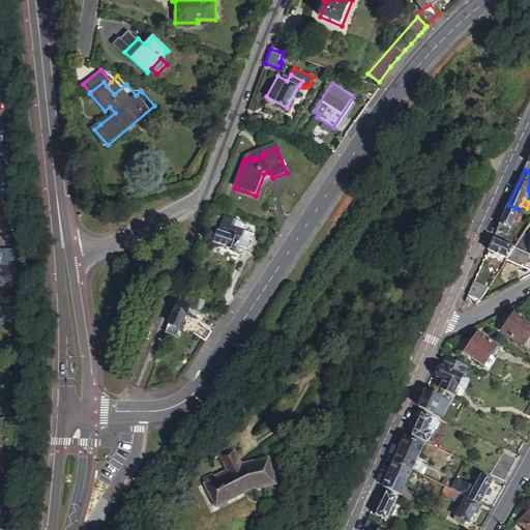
[(508,234),(519,209),(508,205),(501,223),(498,229),(508,234)]
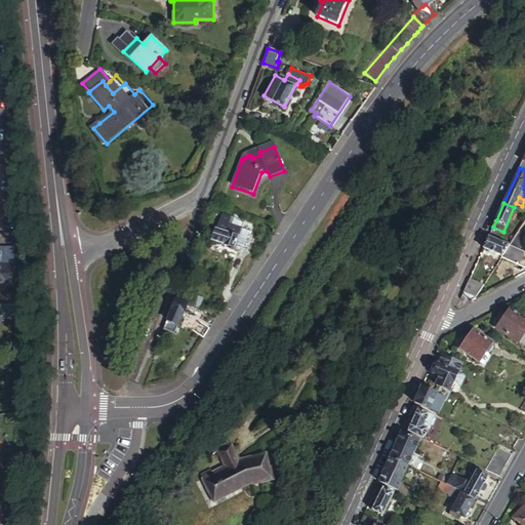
[(238,236),(234,247),(246,251),(255,223),(243,217),(240,227),(237,236),(238,236)]
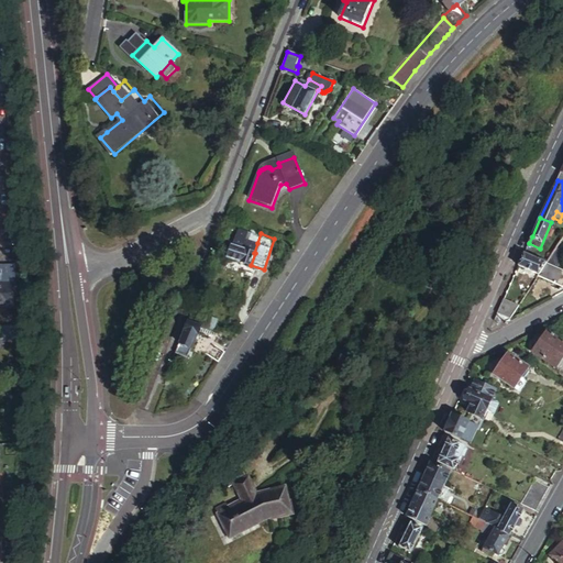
[(257,243),(236,235),(233,245),(232,245),(228,257),(239,261),(251,265),(255,253),(254,253),(257,243)]
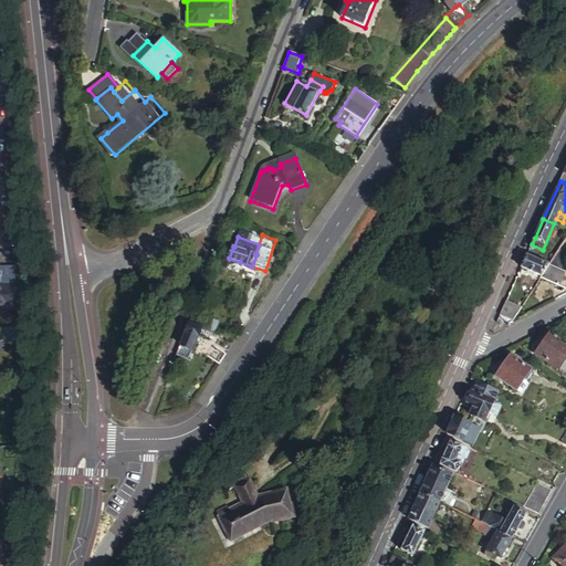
[(565,253),(559,249),(549,264),(562,270),(565,259),(565,253)]
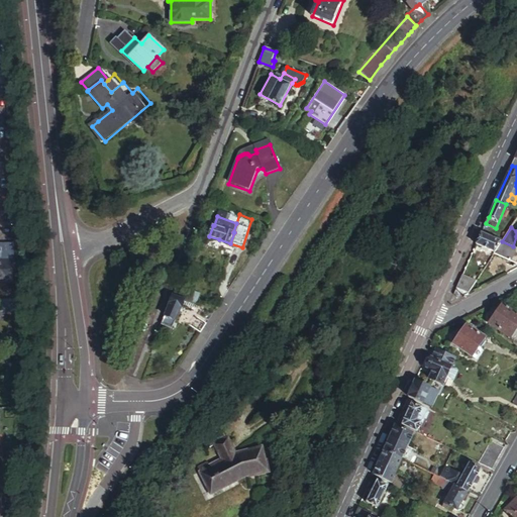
[(482,232),(477,243),(495,252),(500,245),(502,241),(482,232)]
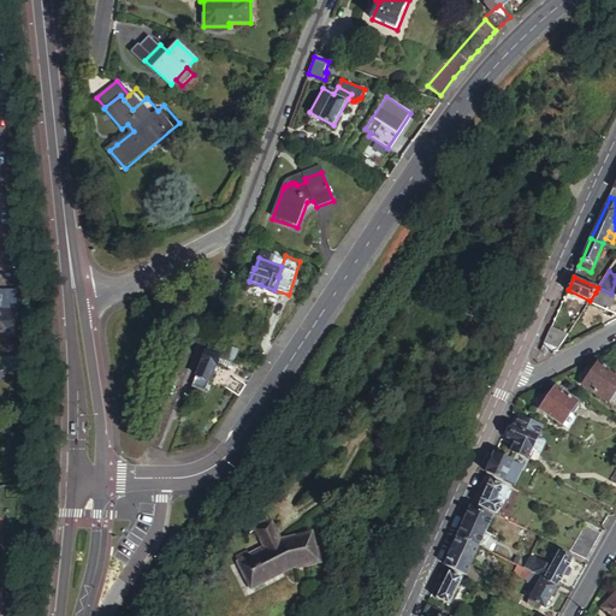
[(596,292),(590,301),(588,302),(615,314),(615,295),(611,294),(598,288),(596,292)]
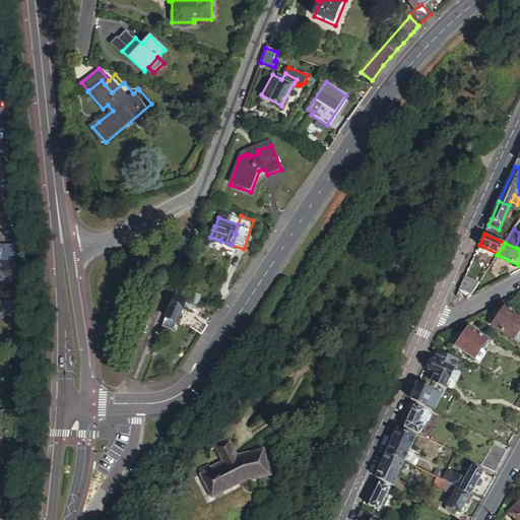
[(14,248),(0,247),(0,283),(13,284),(14,248)]
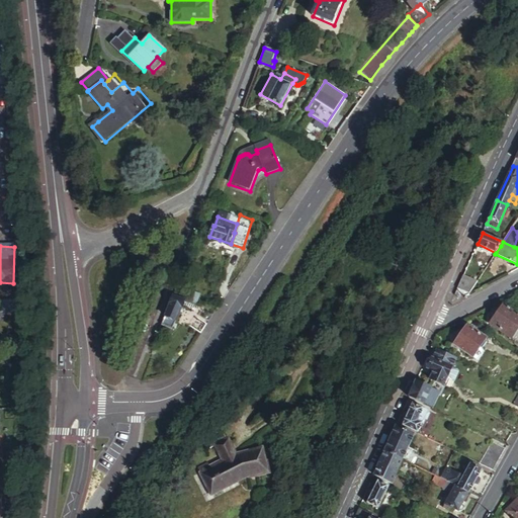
[(232,251),(226,249),(223,256),(230,259),(232,251)]
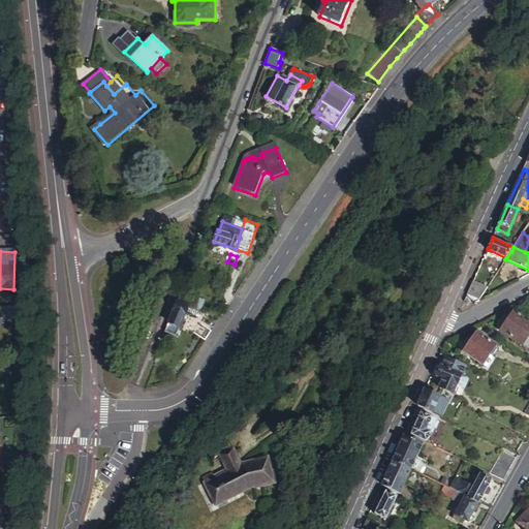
[(467,293),(480,300),(488,287),(473,280),(467,293)]
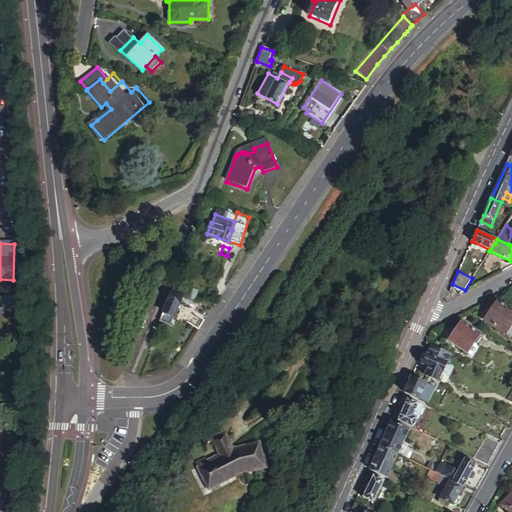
[(454,295),(465,290),(452,284),(449,291),(454,295)]
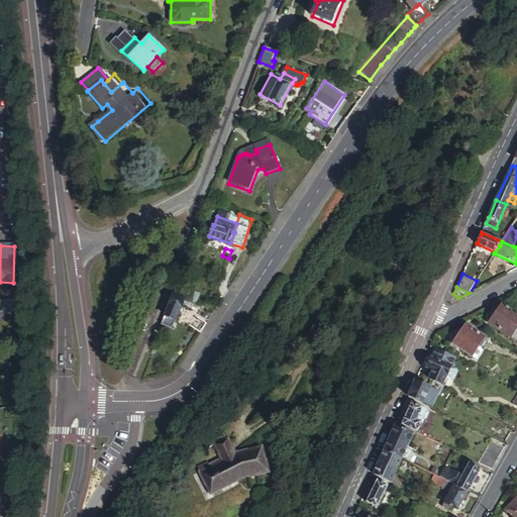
[(183,298),(172,295),(164,316),(175,320),(183,298)]
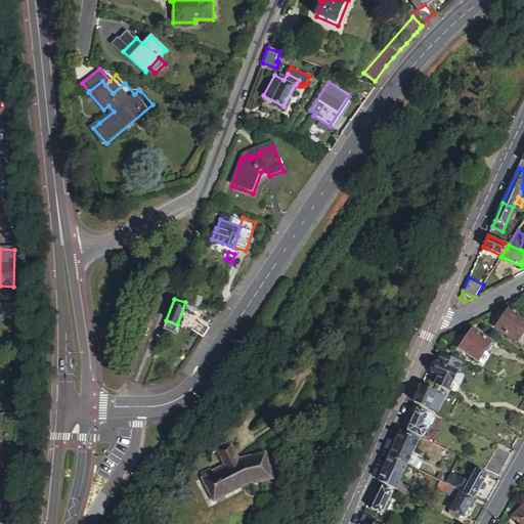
[(523,332),(523,320),(510,311),(496,331),(517,344),(518,342),(520,344),(523,342),(523,341),(523,333),(523,332)]
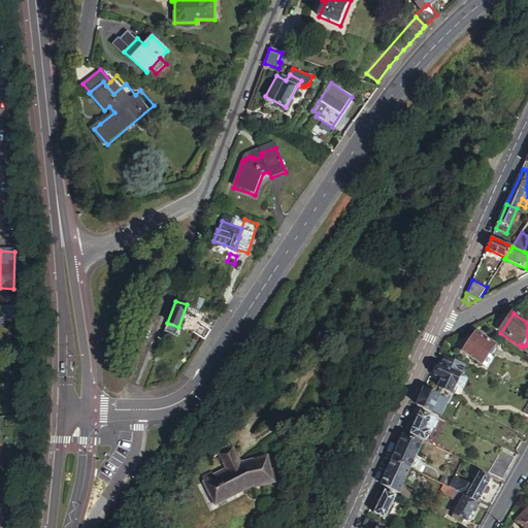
[(196,325),(205,331),(208,327),(199,320),(196,325)]
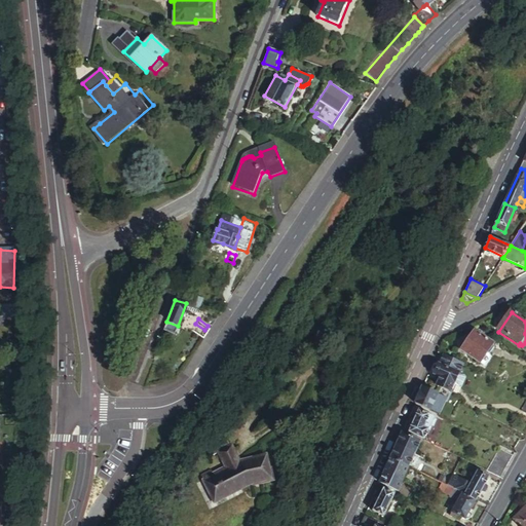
[(493,347),(474,334),(460,352),(480,365),(486,355),(487,357),(493,347)]
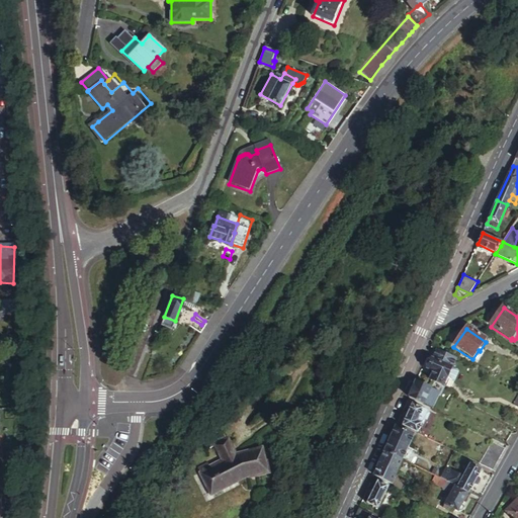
[(430,378),(435,380),(443,384),(444,384),(445,384),(453,366),(456,361),(436,352),(432,361),(431,360),(426,371),(432,374),(430,378)]
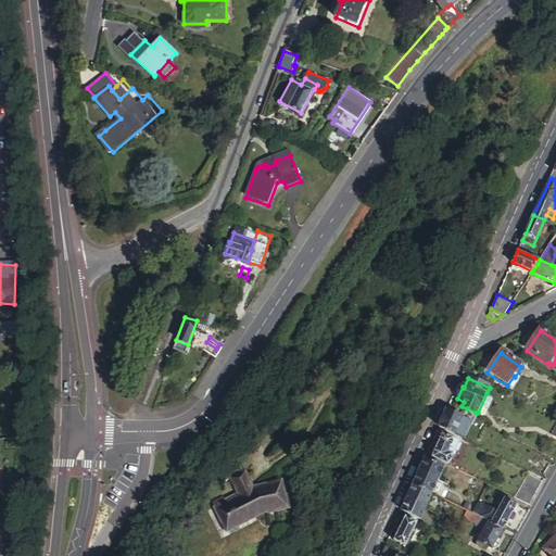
[(487,393),(478,413),(483,415),(487,408),(489,408),(494,399),(492,395),(487,393)]
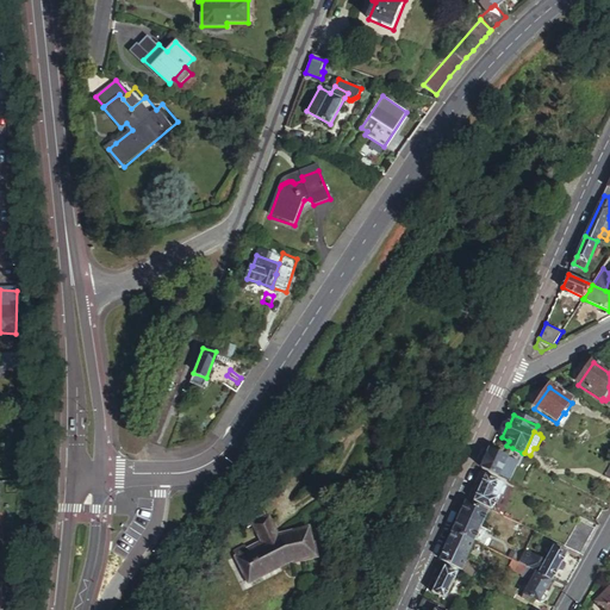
[(522,453),(512,448),(508,458),(506,461),(516,465),(522,453)]
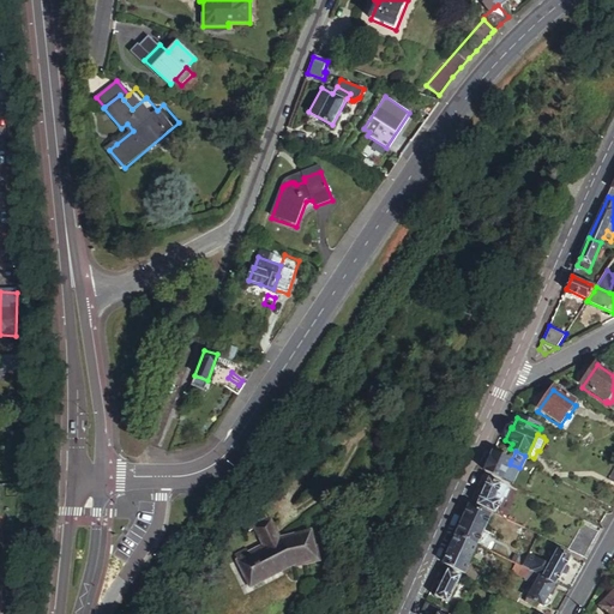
[(493,452),(485,471),(501,480),(510,464),(511,461),(493,452)]
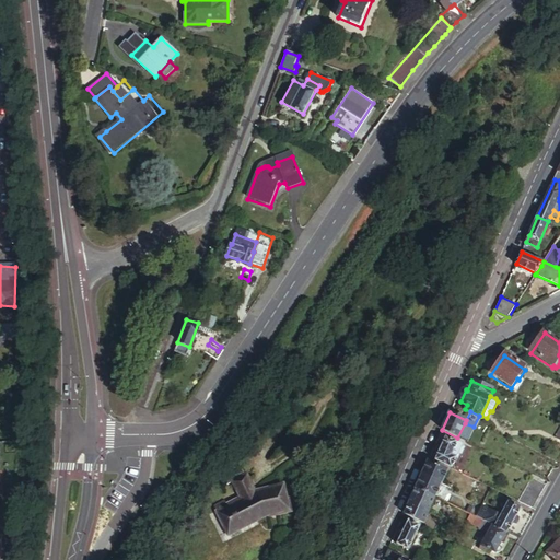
[(447,436),(435,461),(451,468),(464,444),(447,436)]
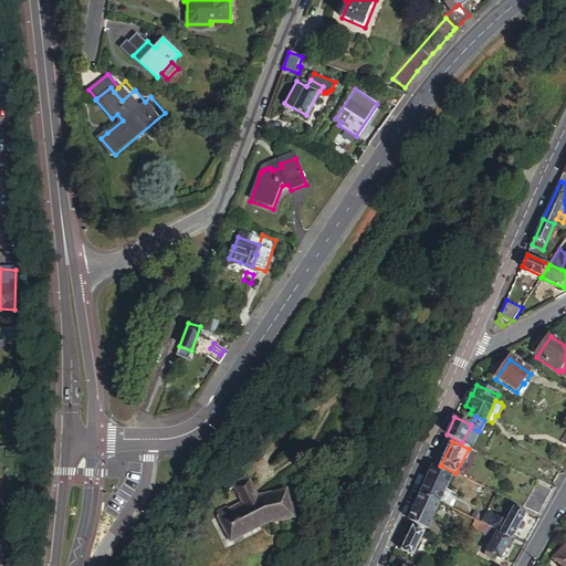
[(243,498),(219,511),(233,536),(251,526),(272,514),(292,507),(283,481),(258,489),(248,472),(245,473),(238,462),(236,463),(231,465),(219,481),(223,486),(230,483),(232,482),(233,482),(243,498)]
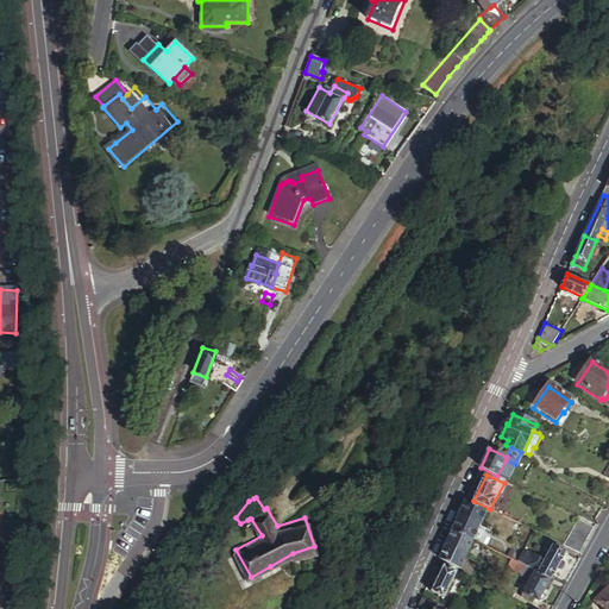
[(458,515),(481,527),(487,512),(465,501),(458,515)]
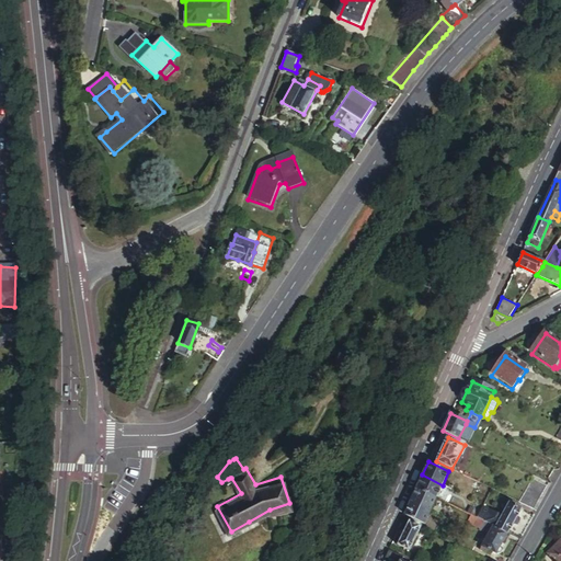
[(416,489),(436,499),(443,485),(422,474),(416,489)]
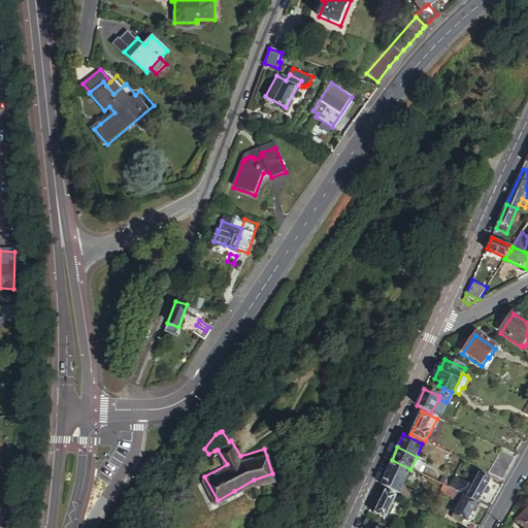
[(488,472),(501,480),(514,456),(500,449),(488,472)]
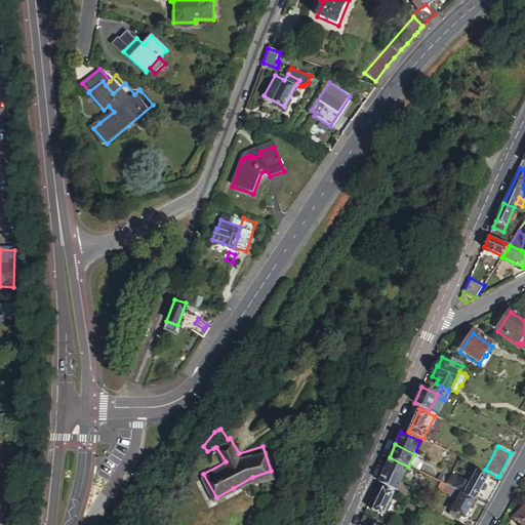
[(385,469),(403,478),(408,467),(390,457),(385,469)]
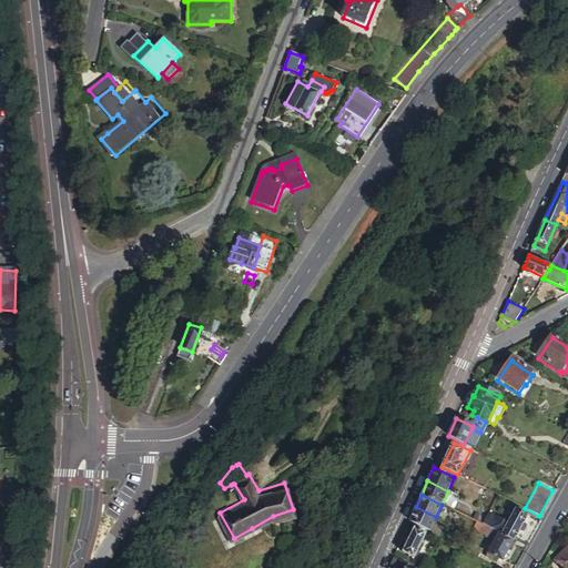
[(429,531),(436,517),(416,507),(409,521),(429,531)]
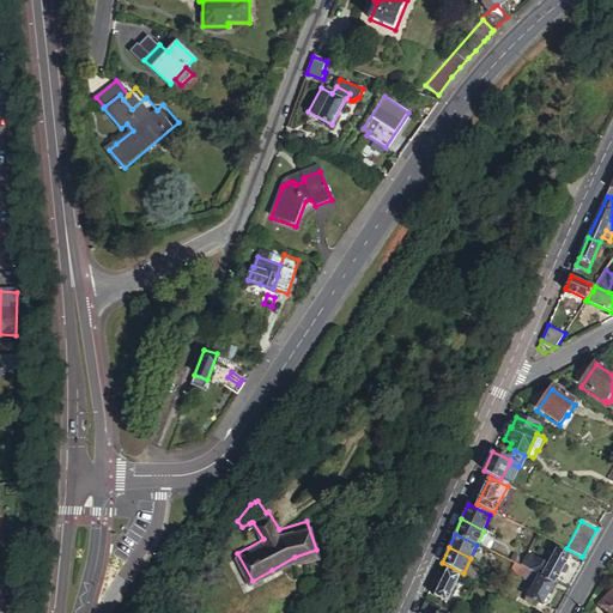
[(534,574),(553,583),(568,556),(557,550),(547,566),(527,554),(526,556),(521,566),(534,574)]
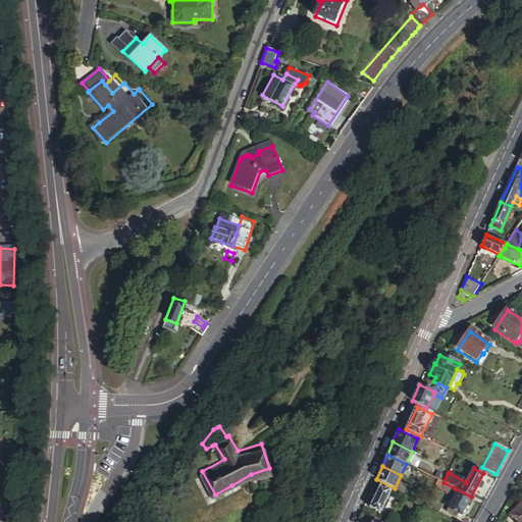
[(471,497),(482,503),(496,479),(483,473),(471,497)]
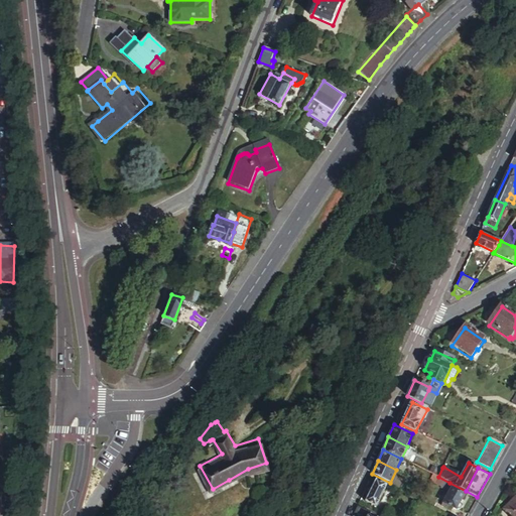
[(438,477),(433,475),(430,480),(441,485),(440,488),(448,491),(441,504),(448,508),(449,506),(456,509),(457,507),(460,508),(461,508),(463,503),(462,501),(460,500),(466,491),(449,483),(438,477)]
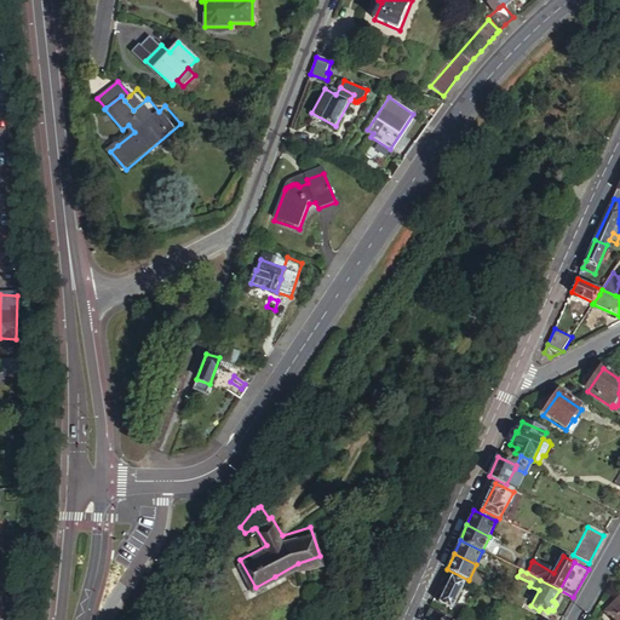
[(465,581),(452,574),(437,602),(451,609),(465,581)]
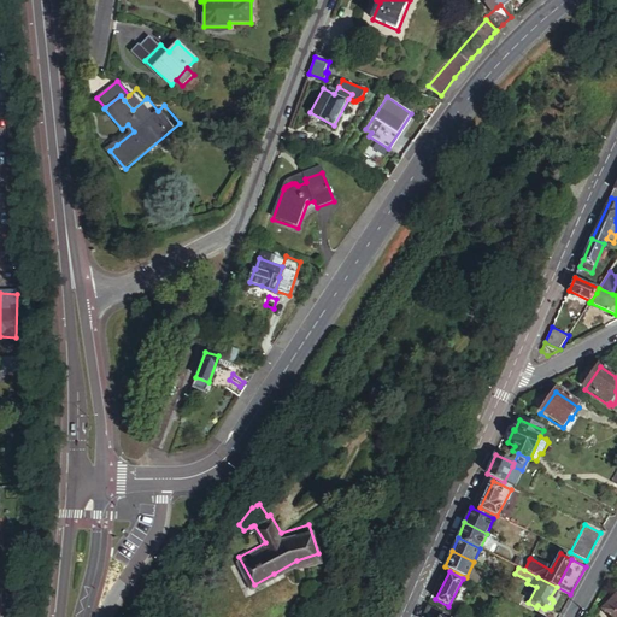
[(616,616),(616,595),(601,611),(606,616),(616,616)]
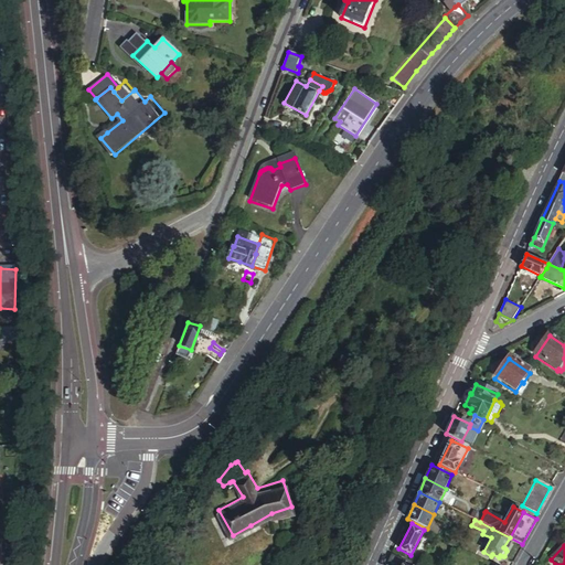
[(413,564),(392,554),(388,562),(394,564),(413,564)]
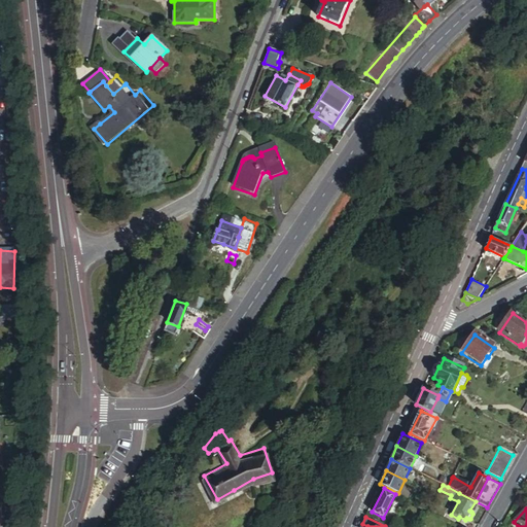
[(467,526),(476,526),(478,524),(469,519),(466,518),(465,520),(462,524),(467,526)]
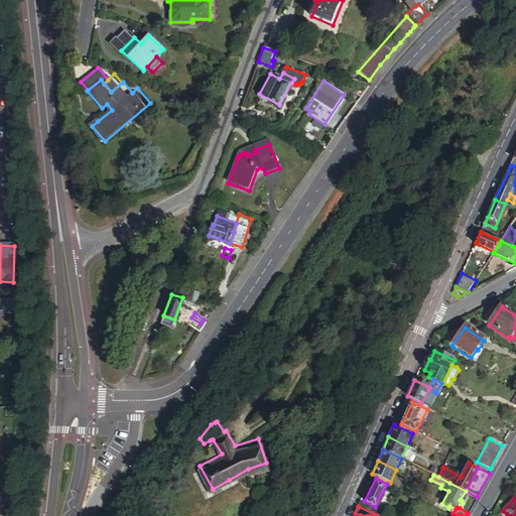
All buildings are outlined.
